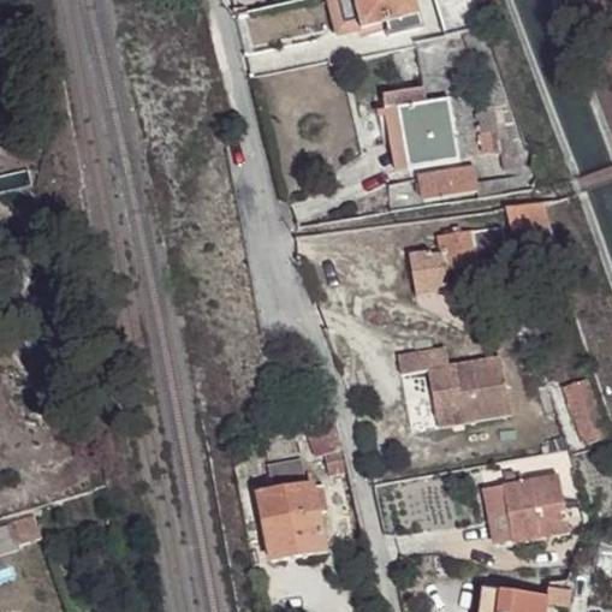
[(325,0),(331,23),(358,15),(361,23),(363,29),(388,22),(386,17),(419,7),(416,0),(325,0)]
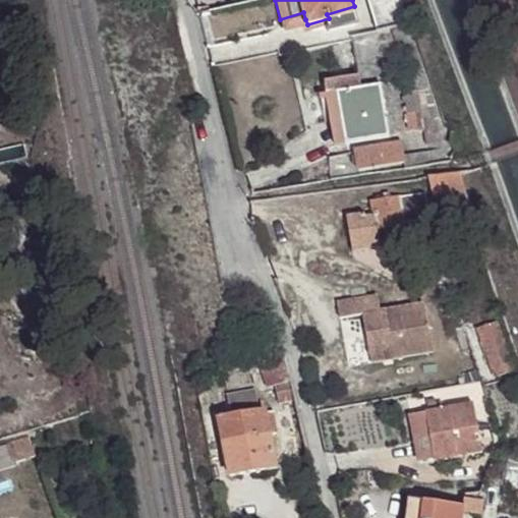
[(408,20),(397,0),(355,0),(366,31),(393,24),(408,20)]
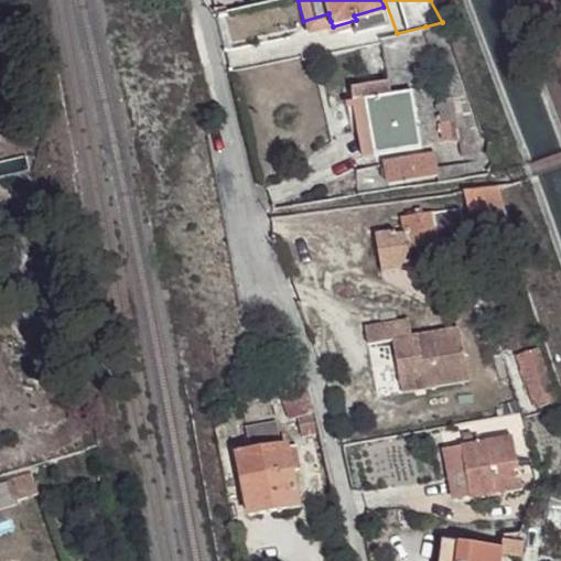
[(387,18),(384,7),(354,15),(356,20),(357,27),(387,18)]
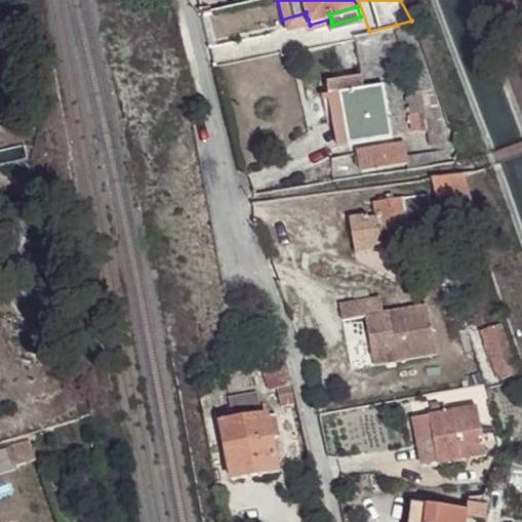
[(306,12),(282,19),(284,26),(308,19),(306,12)]
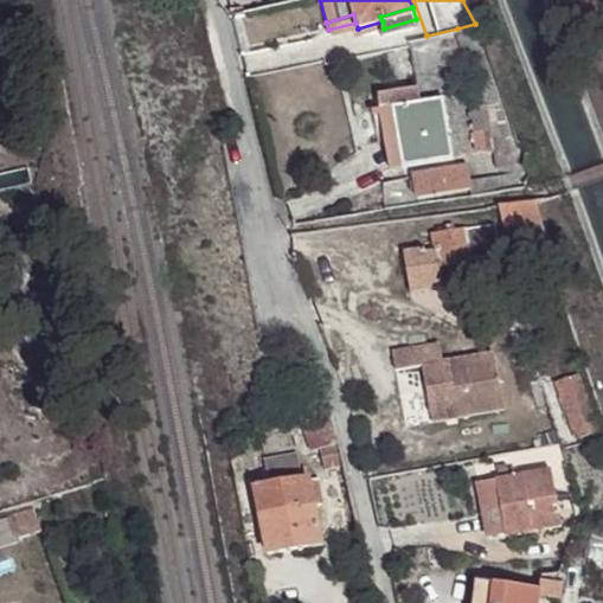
[(518,161),(475,24),(457,29),(473,148),(488,147),(492,165),(518,161)]
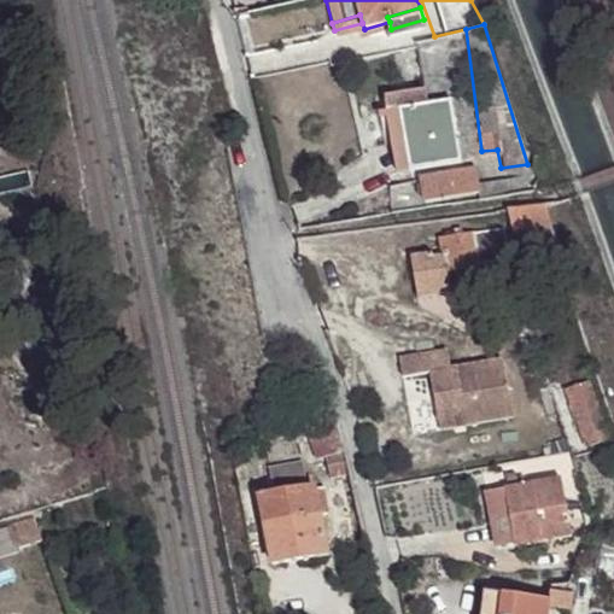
[(384,92),(386,105),(398,104),(427,99),(425,86),(384,92)]
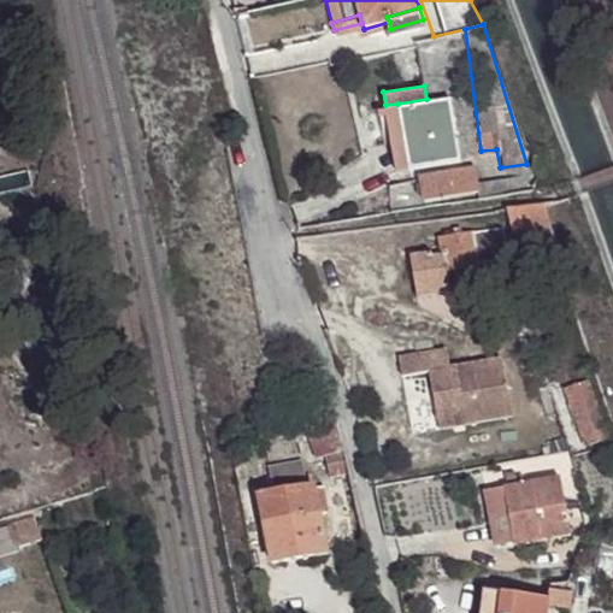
[(426,99),(398,104),(407,166),(460,158),(451,95),(426,99)]
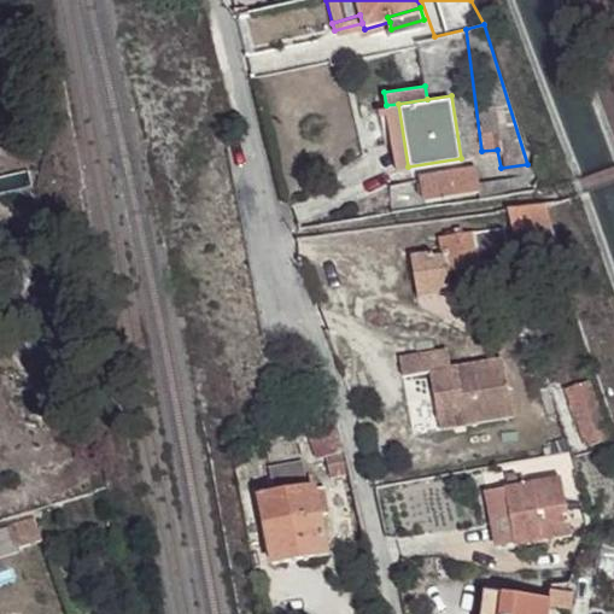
[(408,167),(398,104),(386,105),(396,168),(408,167)]
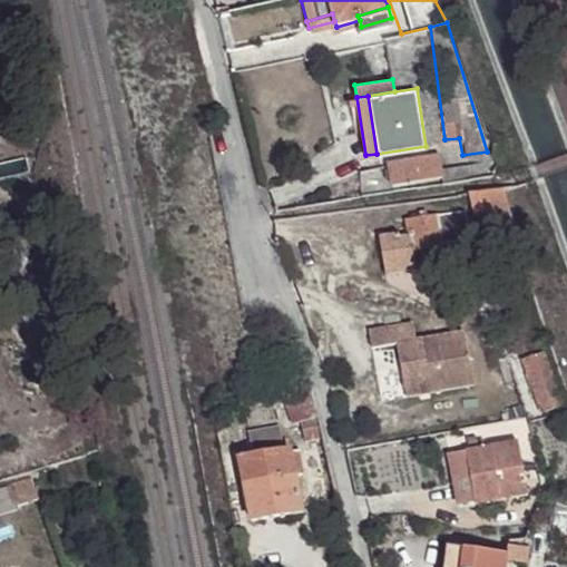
[(443,177),(441,164),(439,153),(389,160),(392,183),(421,178),(423,181),(443,177)]
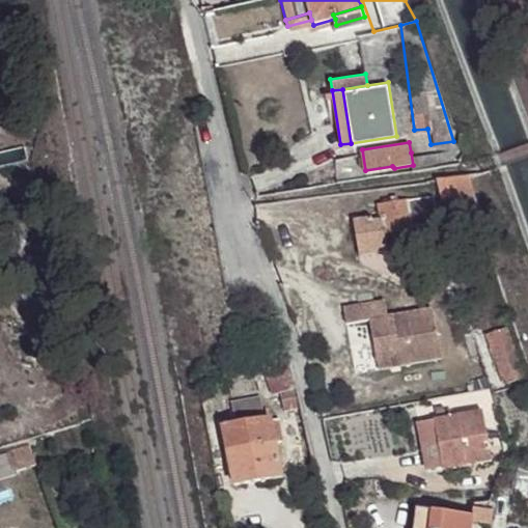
[(452,145),(433,148),(436,163),(455,160),(452,145)]
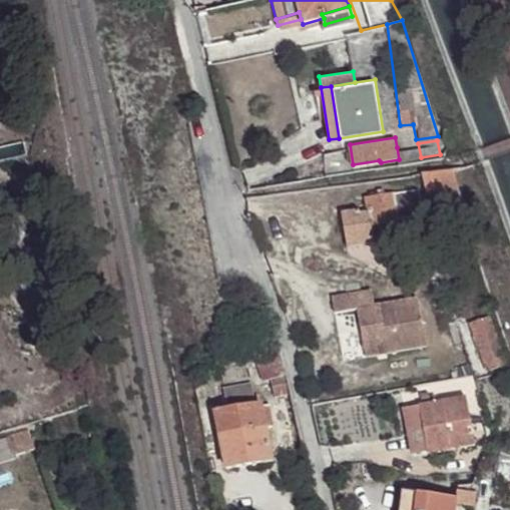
[(418,143),(397,147),(399,159),(421,157),(418,143)]
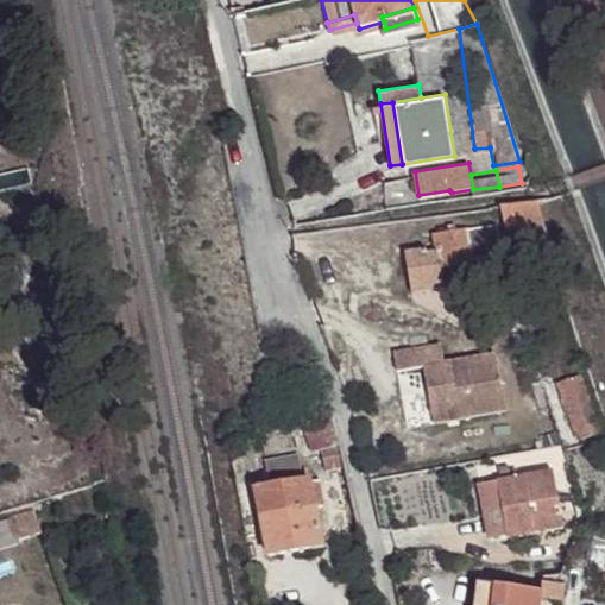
[(536,199),(499,203),(505,227),(542,219),(536,199)]
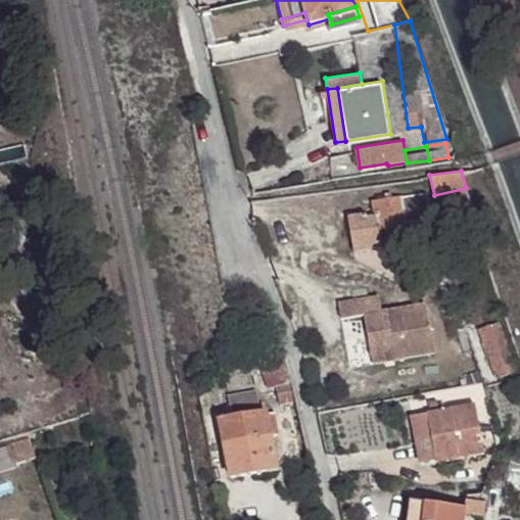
[(466,188),(434,195),(439,215),(454,210),(471,205),(466,188)]
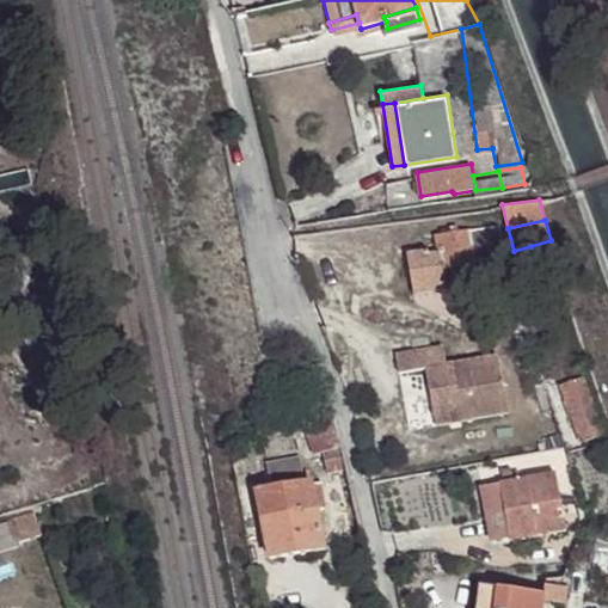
[(427,243),(405,245),(412,286),(446,282),(442,264),(497,255),(508,252),(501,222),(436,232),(438,246),(427,247),(427,243)]
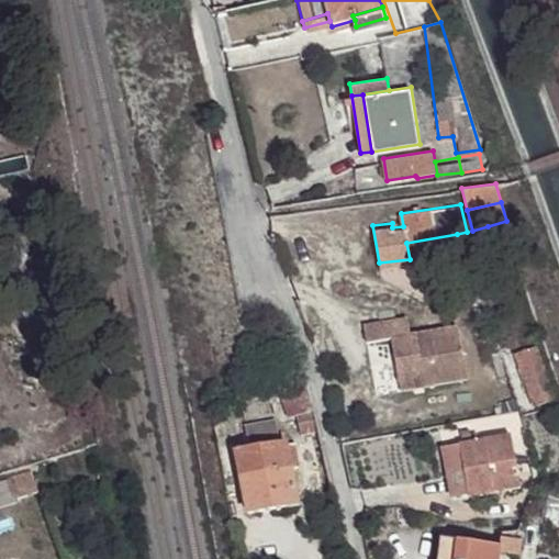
[(467,232),(457,234),(459,244),(470,241),(467,232)]
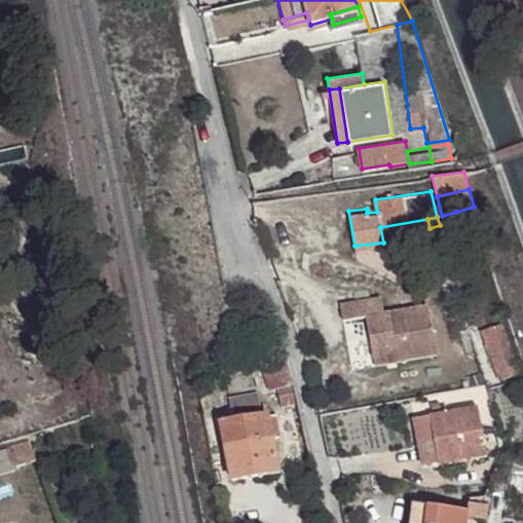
[(444,241),(440,225),(430,228),(434,244),(444,241)]
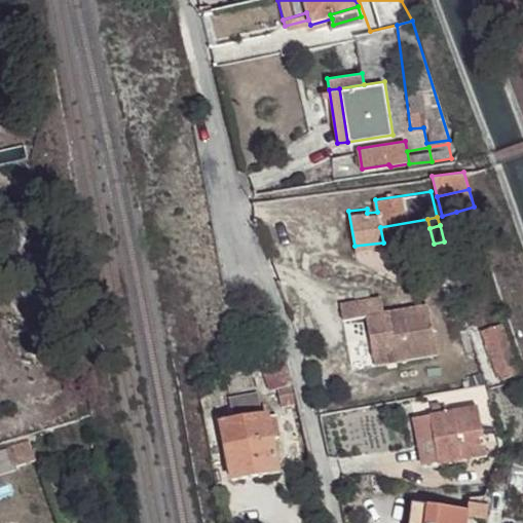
[(377,297),(337,305),(340,322),(363,318),(371,366),(434,353),(424,304),(380,312),(377,297)]
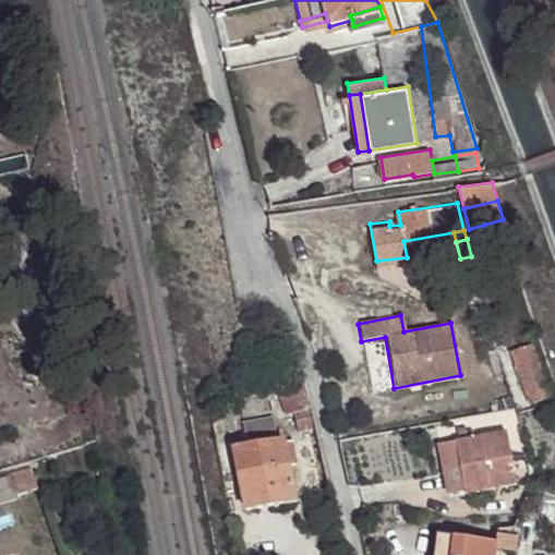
[(510,350),(529,401),(549,396),(531,345),(510,350)]
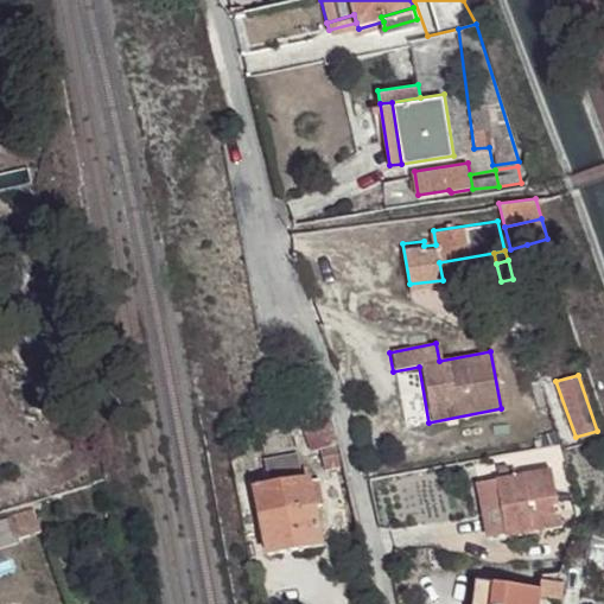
[(338,438),(330,406),(299,417),(306,446),(317,443),(338,438)]
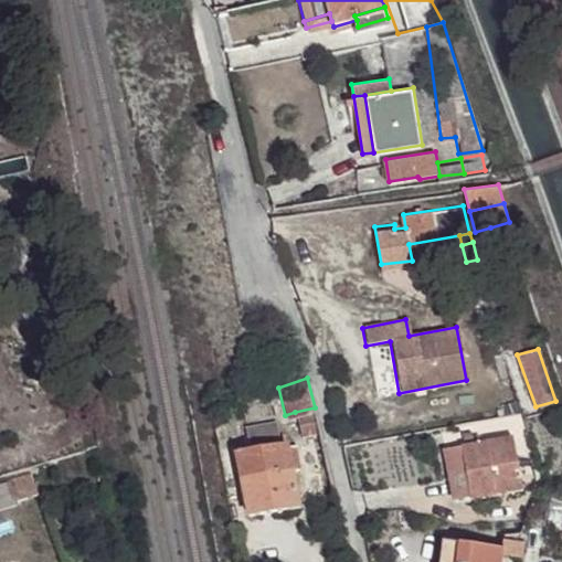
[(251,517),(297,506),(288,469),(297,468),(292,443),(279,446),(272,417),(242,423),(250,453),(235,457),(251,517)]
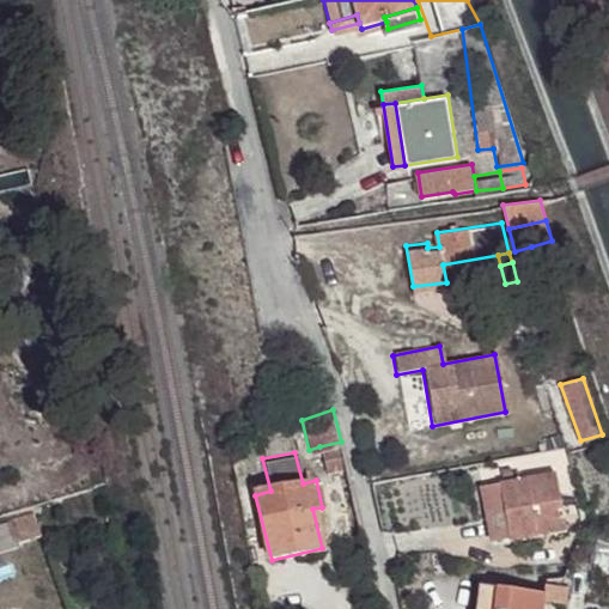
[(536,529),(564,523),(553,467),(517,474),(515,466),(507,468),(506,466),(497,467),(499,477),(495,477),(501,504),(506,525),(534,521),(536,529)]
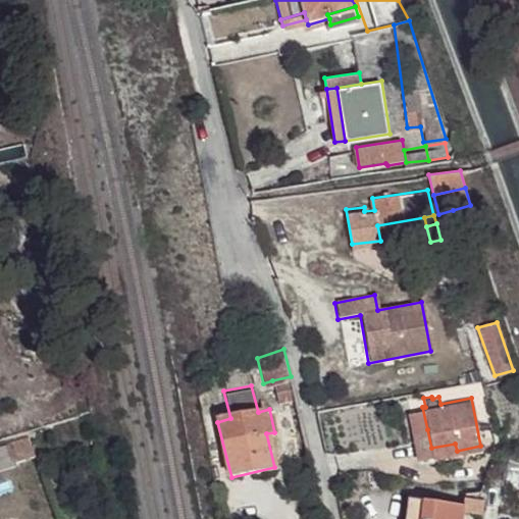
[(427,429),(422,407),(407,410),(411,433),(427,429)]
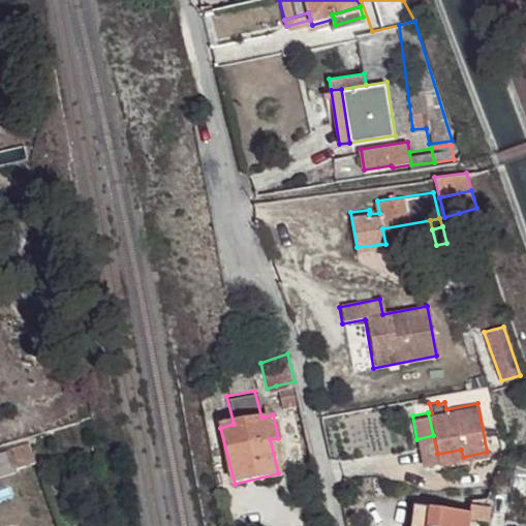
[(421,463),(422,465),(438,462),(437,454),(433,435),(416,439),(421,463)]
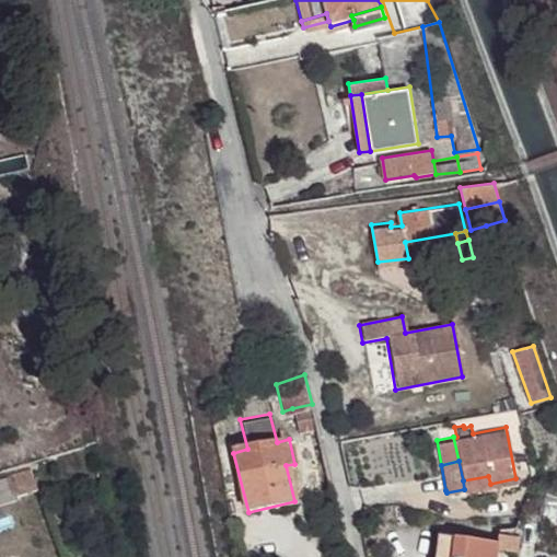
[(34,488),(30,470),(2,475),(6,491),(11,495),(34,488)]
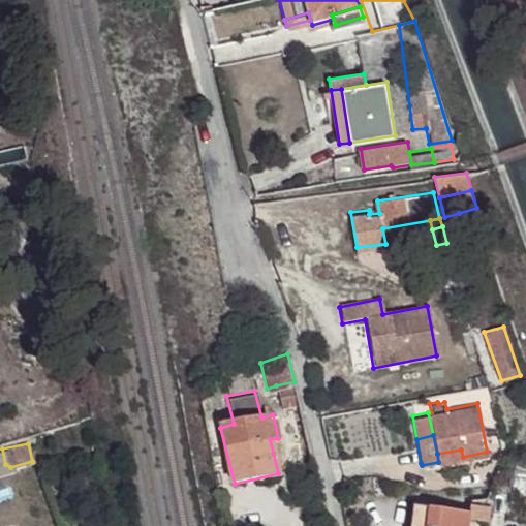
[(437,454),(438,462),(463,457),(461,450),(437,454)]
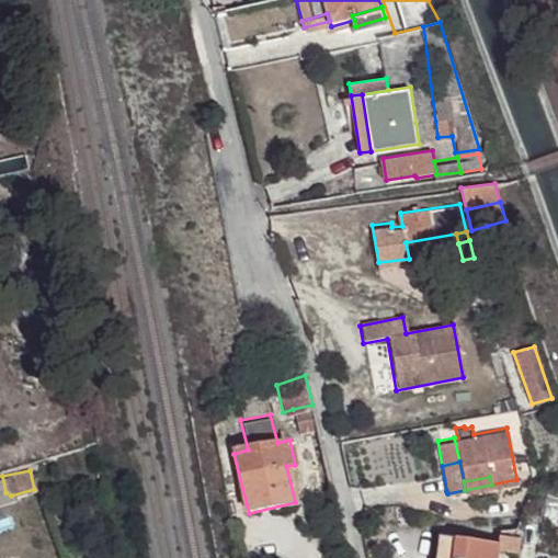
[(435,535),(432,557),(491,557),(494,541),(435,535)]
